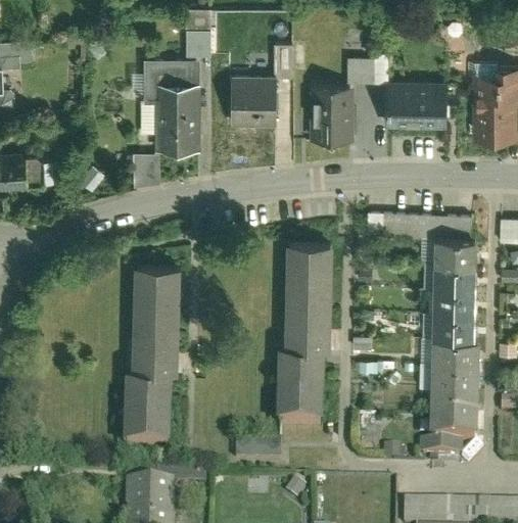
[(192,32),(191,59),(217,59),(217,32),(192,32)]
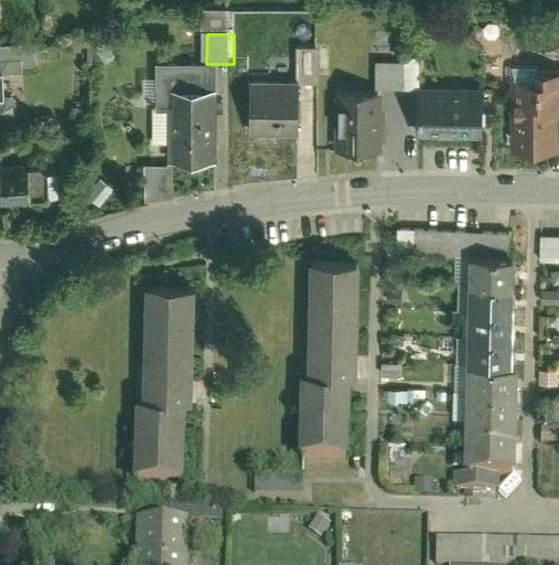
[(299,38),(299,46),(318,48),(318,38),(299,38)]
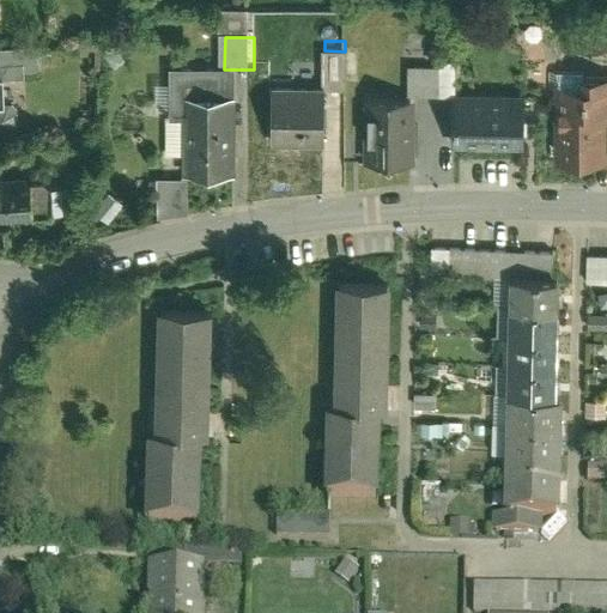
[(0,74),(5,74),(5,82),(40,80),(38,52),(0,52),(0,74)]
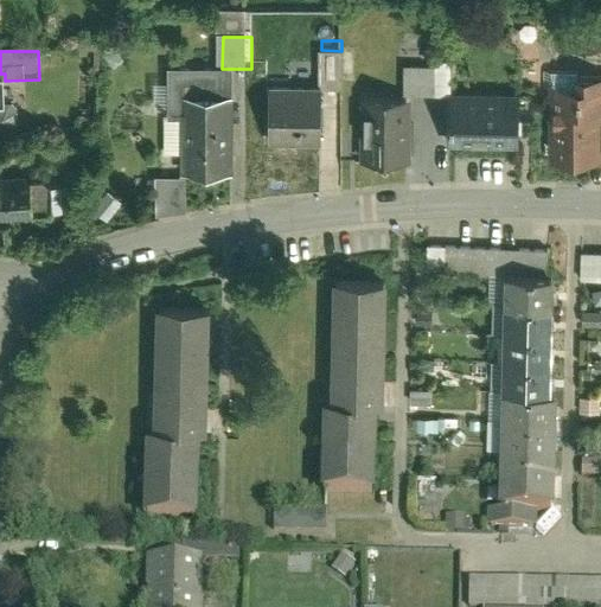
[(126,70),(126,53),(112,52),(110,70),(126,70)]
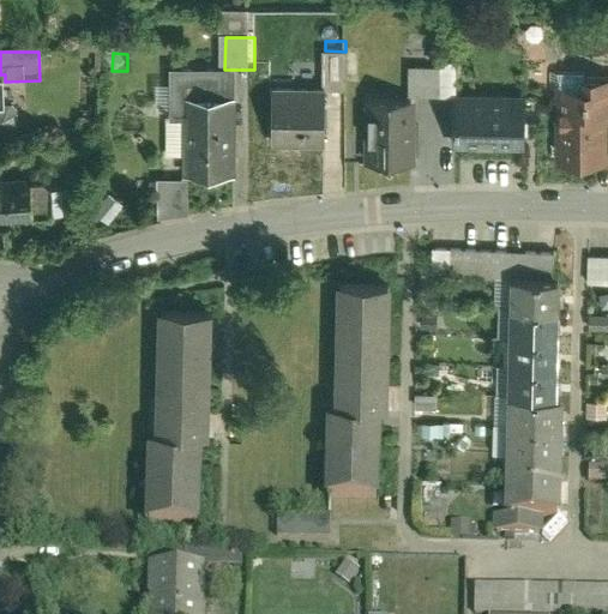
[(438,101),(456,101),(456,96),(456,67),(438,67),(438,71),(438,101)]
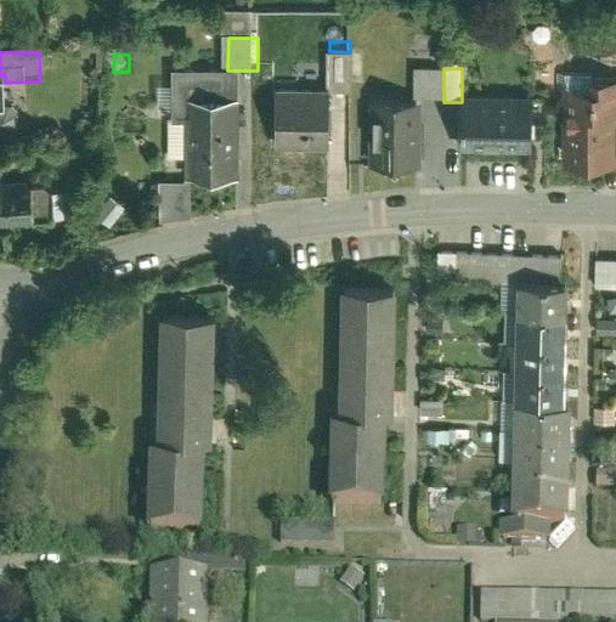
[(193,102),(239,102),(241,72),(179,71),(177,124),(193,125),(193,102)]
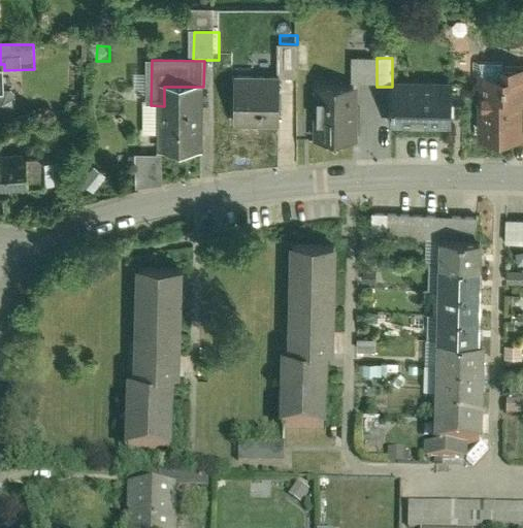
[(377,87),(377,61),(349,60),(349,86),(377,87)]
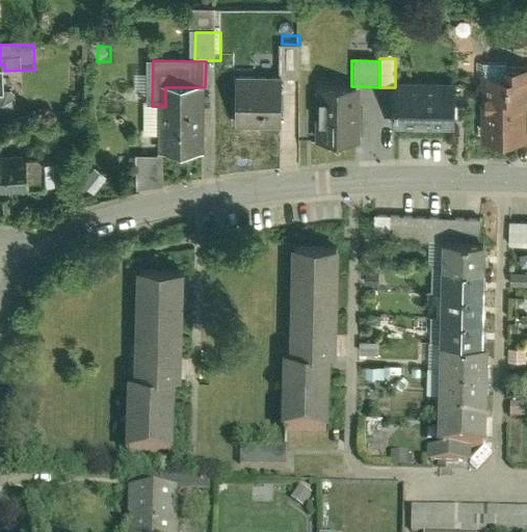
[(1,121),(20,120),(20,105),(5,105),(4,71),(4,64),(0,64),(0,108),(1,109),(1,121)]
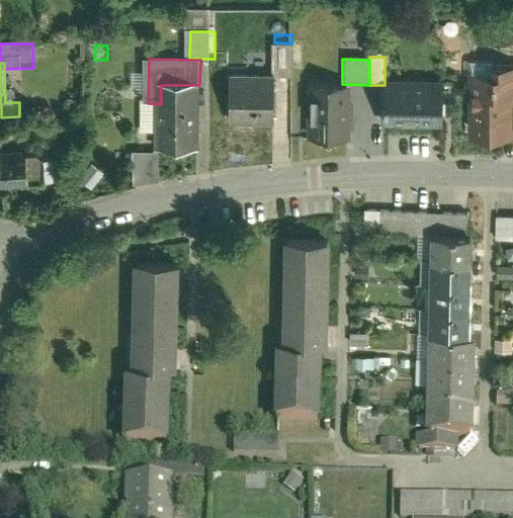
[(468,76),(467,141),(512,141),(512,97),(512,66),(487,66),(487,76),(468,76)]
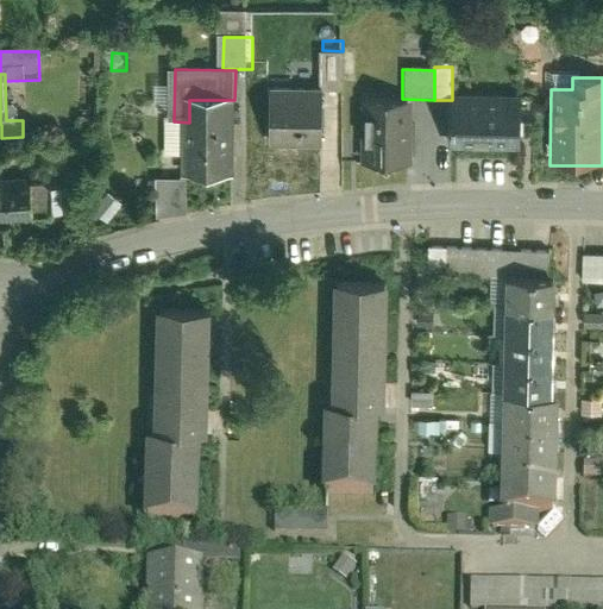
[(322,148),(322,90),(271,89),(270,146),(322,148)]
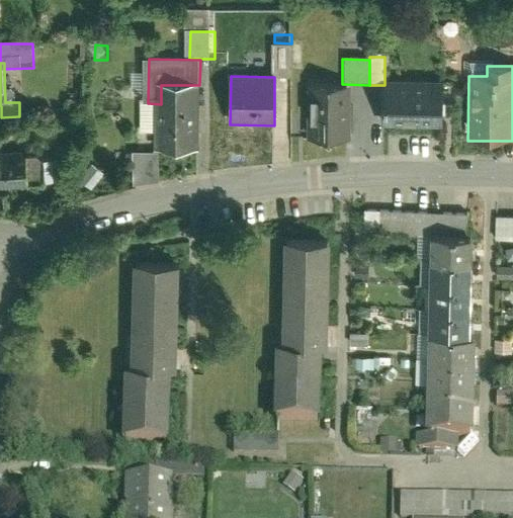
[(383,126),(442,127),(442,120),(449,121),(449,94),(442,94),(442,82),(385,81),(385,85),(383,126)]
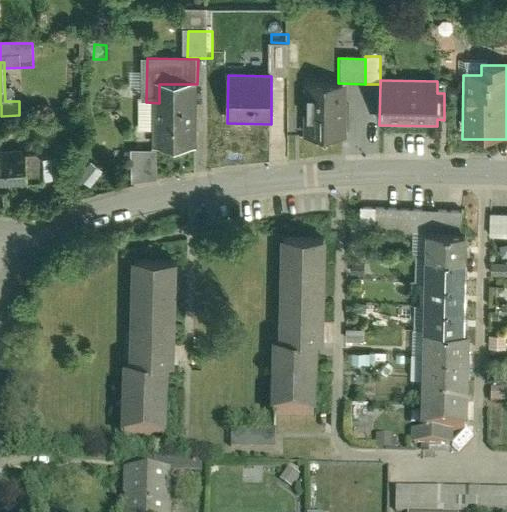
[(158,150),(201,150),(202,85),(197,84),(159,84),(159,103),(158,150)]
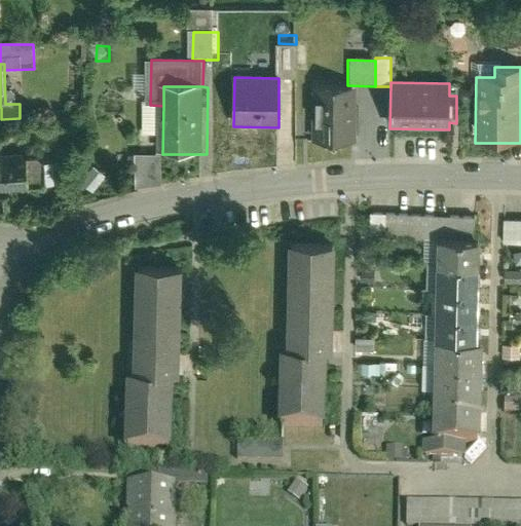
[(355,138),(356,87),(313,87),(312,144),(349,145),(355,138)]
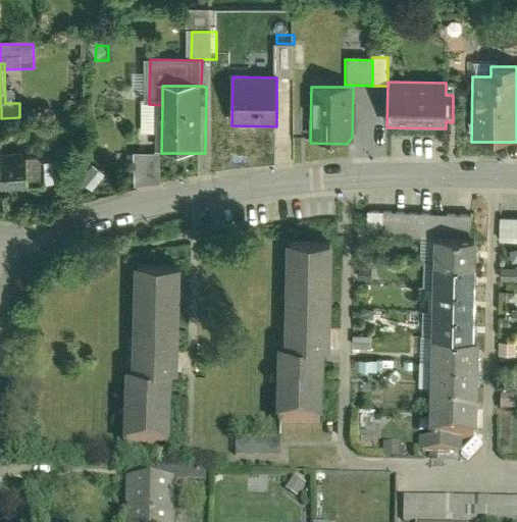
[(0,154),(0,181),(34,181),(33,157),(33,154),(0,154)]
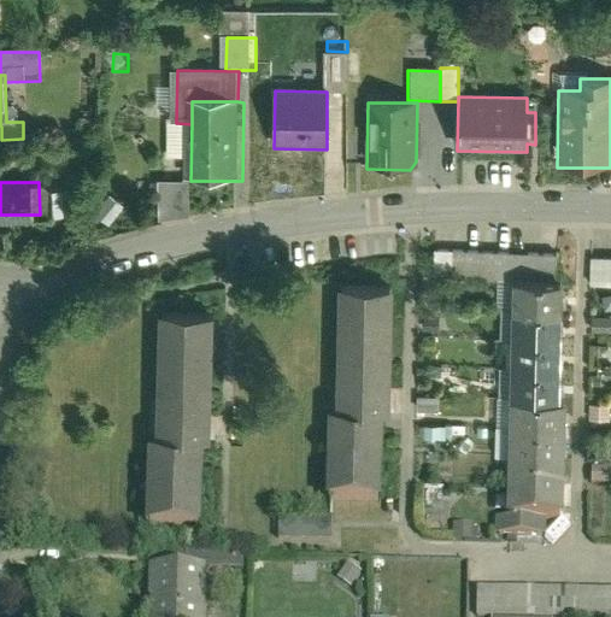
[(194,223),(194,184),(160,184),(160,224),(194,223)]
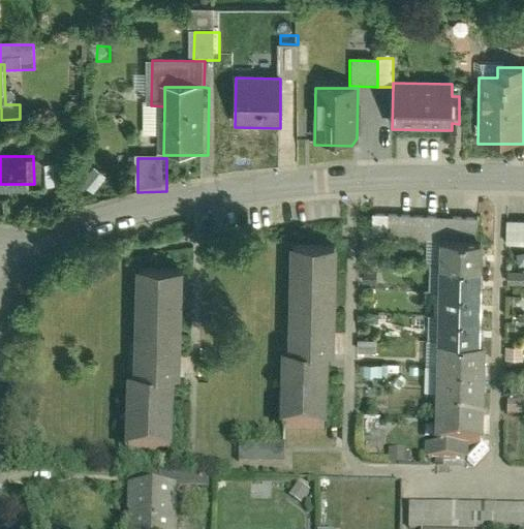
[(33,159),(34,184),(50,184),(50,166),(43,159),(33,159)]
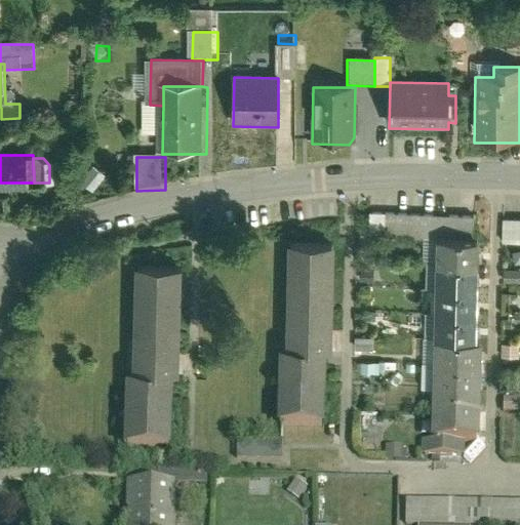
[(96,198),(104,186),(91,178),(84,191),(96,198)]
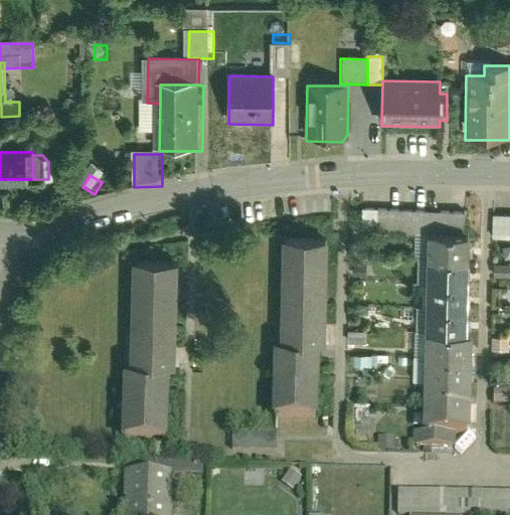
[(427,235),(465,236),(465,214),(362,212),(362,234),(427,235)]
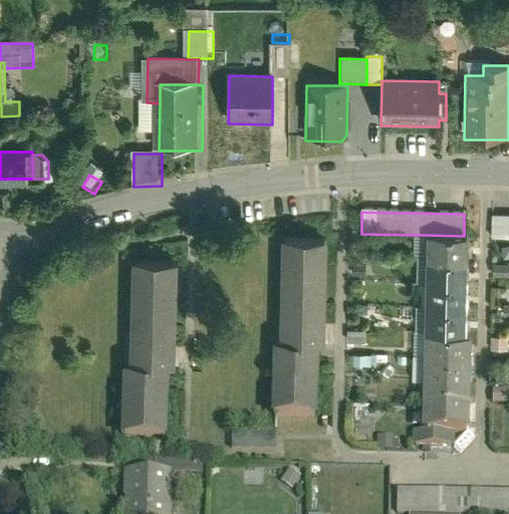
[(508,217),(492,216),(491,238),(508,239),(508,217)]
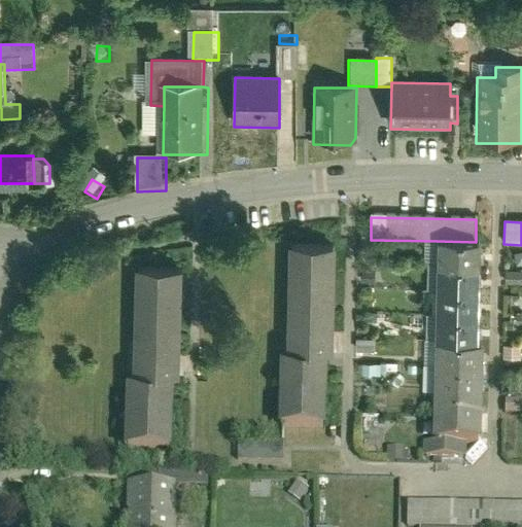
[(437,241),(432,447),(468,447),(481,448),(483,345),(477,345),(479,242),(476,242),(437,241)]
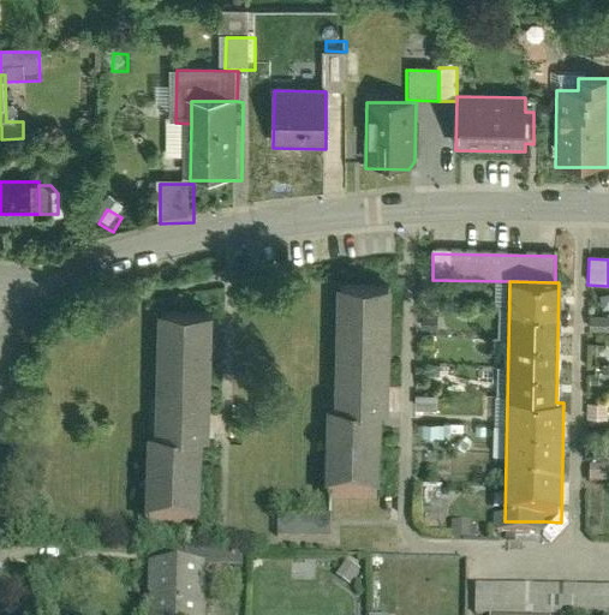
[(326,501),(376,502),(378,416),(389,416),(392,288),(339,287),(335,410),(328,410),(326,501)]
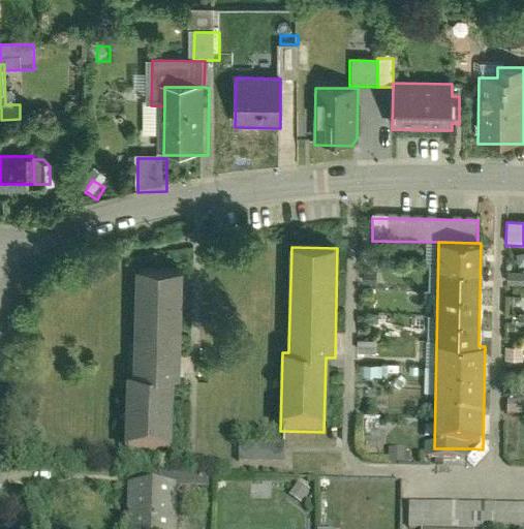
[(129,458),(172,459),(173,380),(178,381),(181,272),(141,271),(139,376),(131,375),(129,458)]
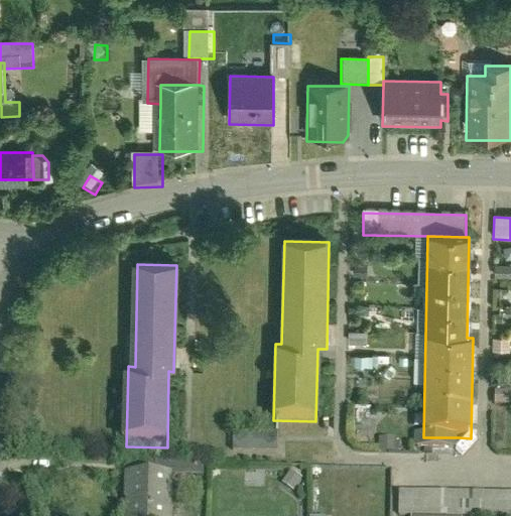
[(376,310),(359,310),(359,320),(376,320),(376,310)]
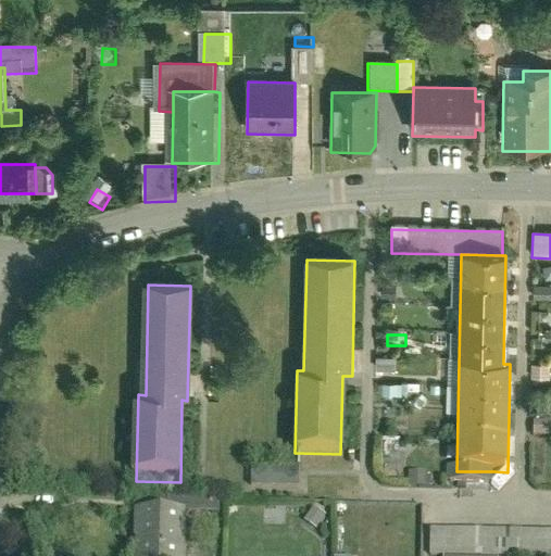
[(549,427),(533,426),(533,441),(549,442),(549,427)]
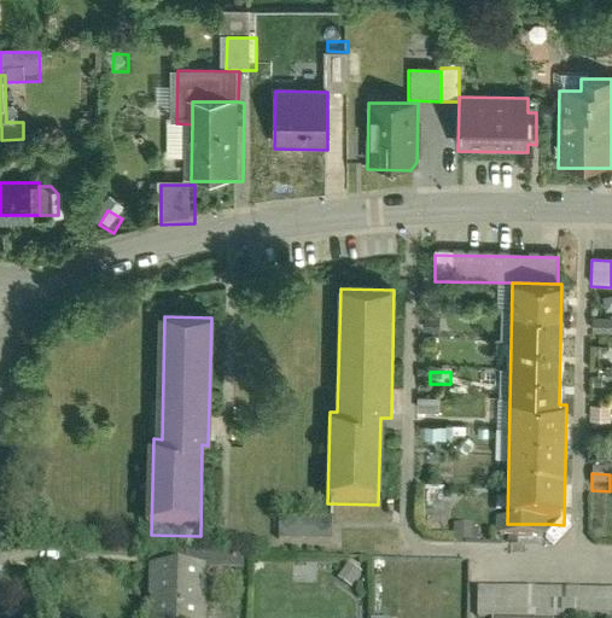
[(332,522),(279,522),(279,544),(332,546),(332,522)]
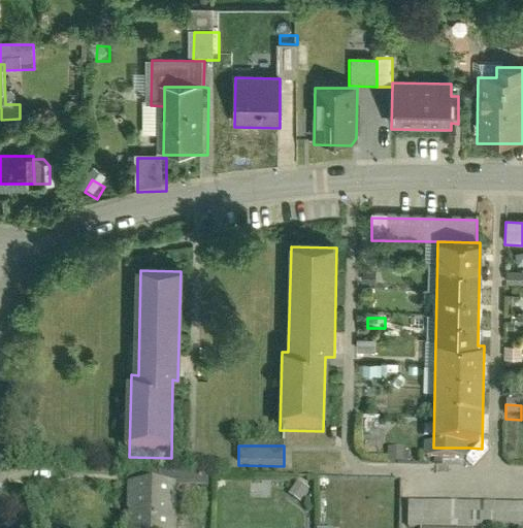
[(468,464),(469,448),(433,448),(421,448),(420,463),(468,464)]
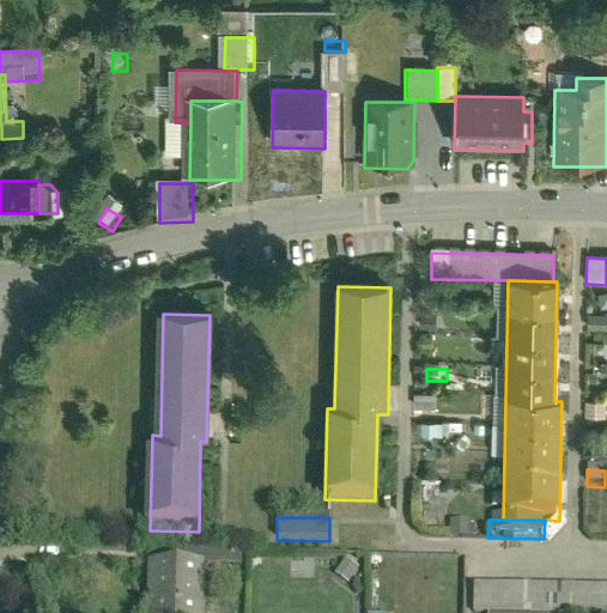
[(465,523),(451,523),(450,539),(463,540),(465,523)]
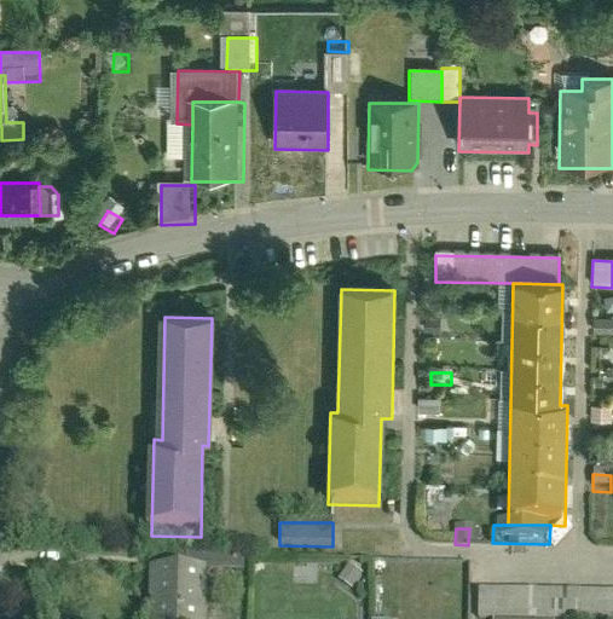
[(206,574),(206,576),(242,577),(242,560),(206,560),(206,574)]
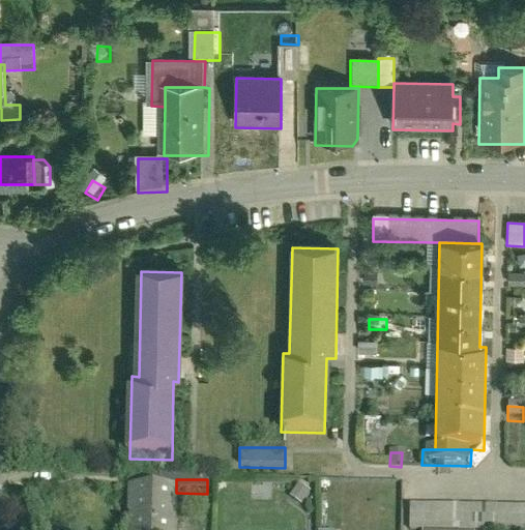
[(300,509),(311,494),(298,486),(288,500),(300,509)]
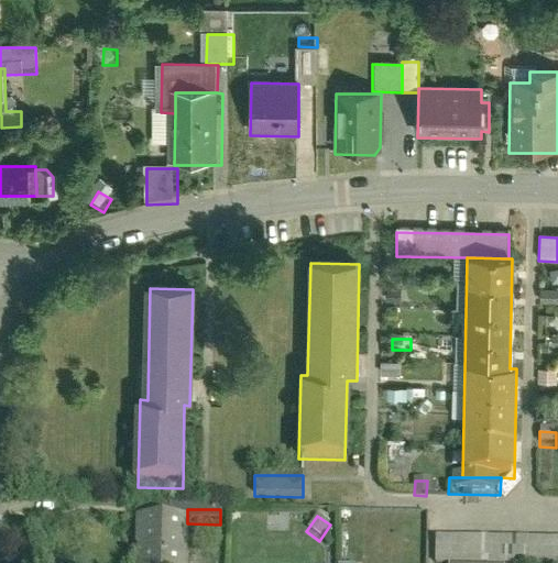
[(187,522),(140,522),(139,562),(186,562),(187,523),(187,522)]
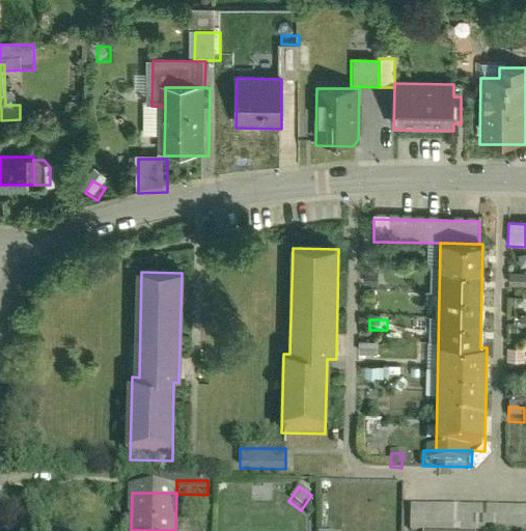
[(387,502),(371,502),(371,515),(387,516),(387,502)]
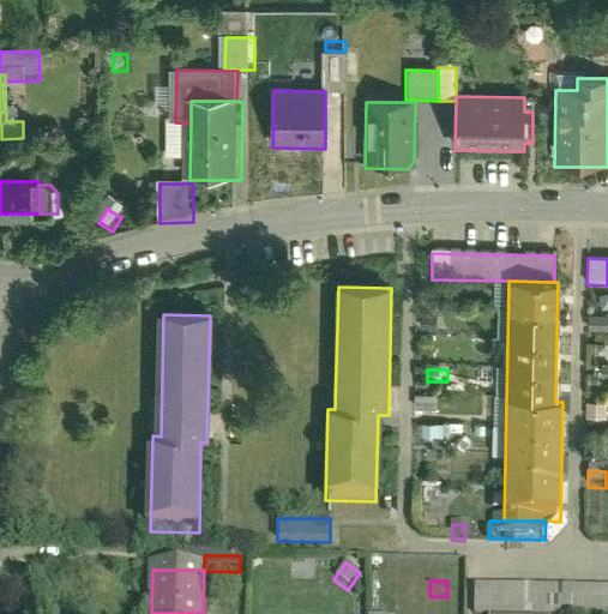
[(607,582),(487,581),(487,613),(607,613),(607,582)]
